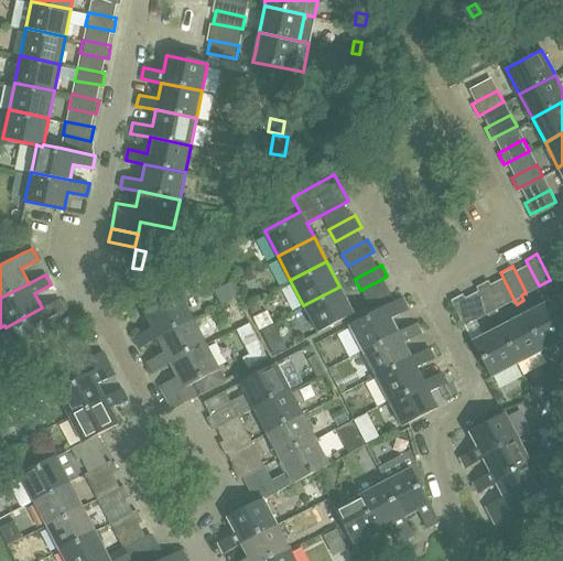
[(489,311),(501,305),(487,279),(476,284),(489,311)]
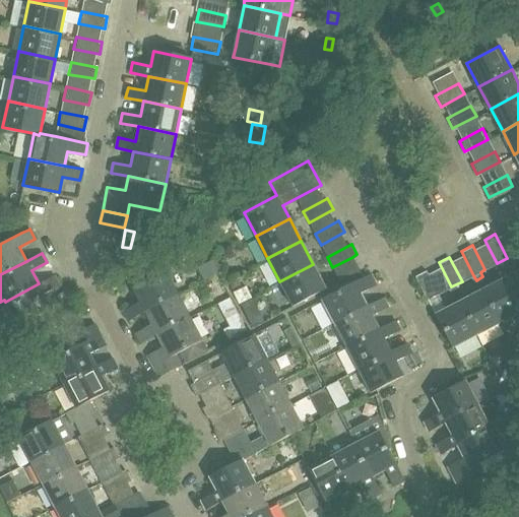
[(326,287),(313,264),(279,281),(293,305),(326,287)]
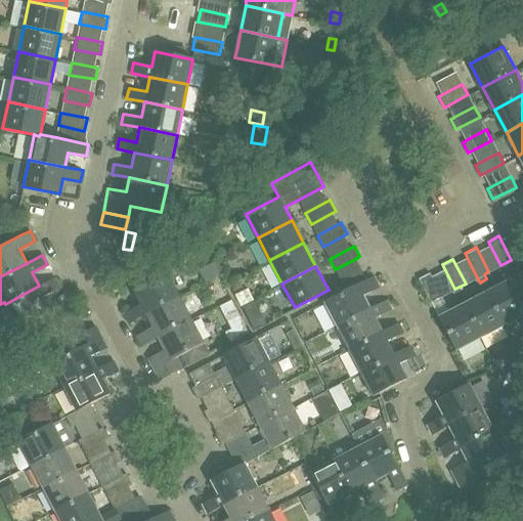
[(140,304),(125,312),(129,320),(145,312),(179,295),(167,271),(133,290),(140,304)]
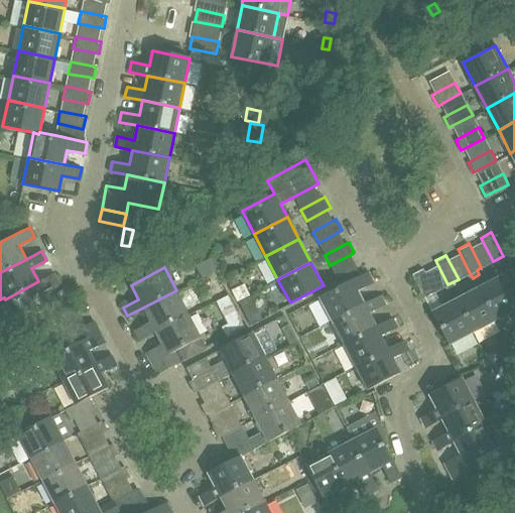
[(412,273),(413,275),(424,296),(434,291),(422,267),(412,273)]
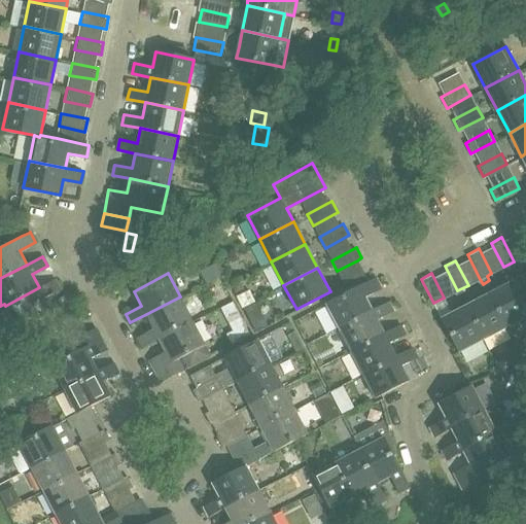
[(525,273),(511,281),(525,311),(525,273)]
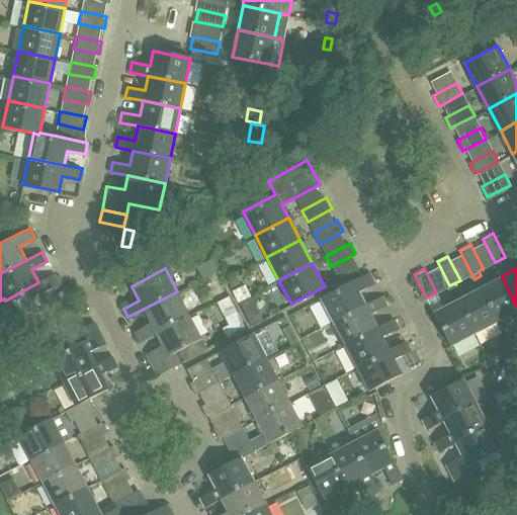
[(320,297),(331,320),(364,303),(358,290),(374,282),(369,271),(320,297)]
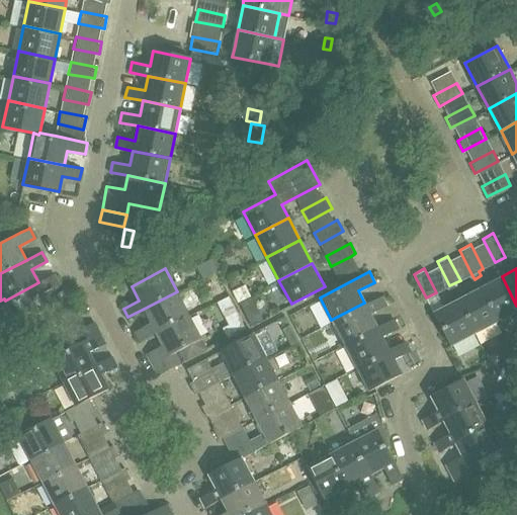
[(38,282),(5,301),(17,324),(51,306),(44,291),(59,283),(54,274),(38,282)]
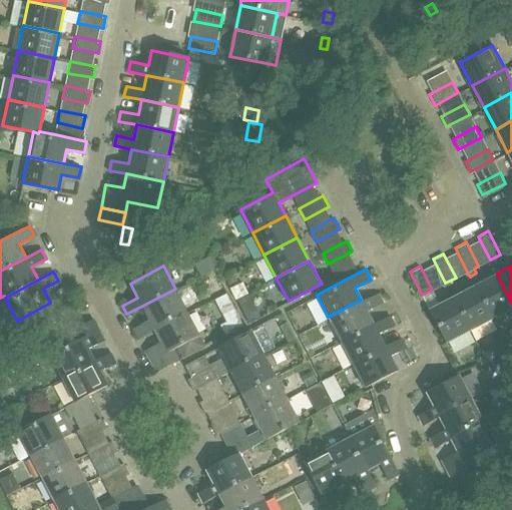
[(491,319),(511,308),(511,303),(497,274),(474,286),(491,319)]
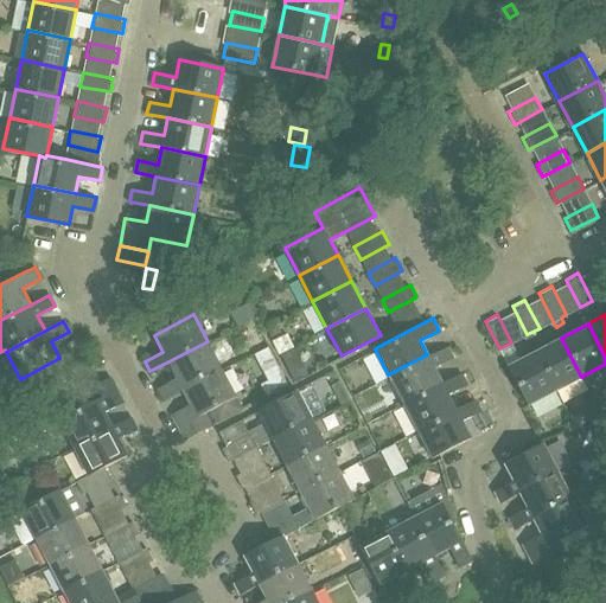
[(556,390),(581,377),(561,338),(535,351),(556,390)]
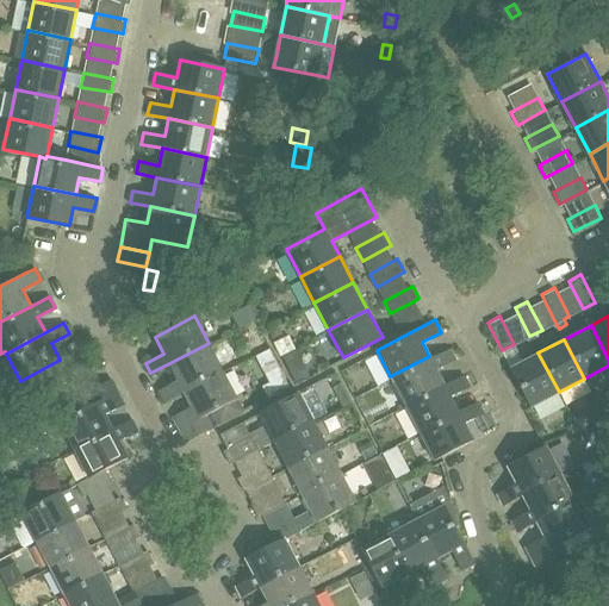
[(223,369),(209,343),(169,363),(178,379),(159,388),(165,400),(184,391),(223,369)]
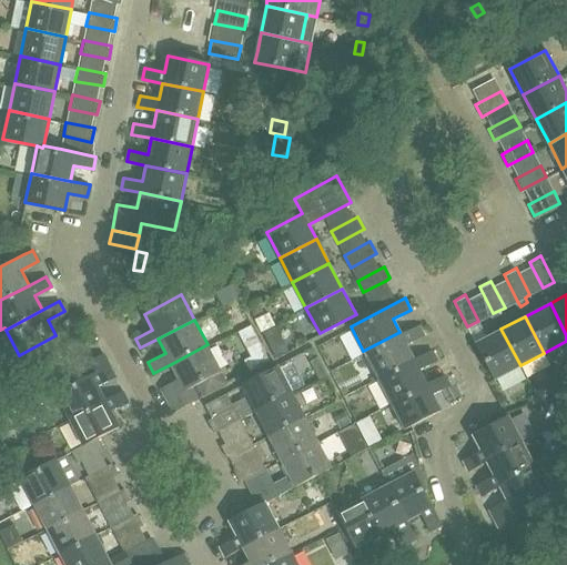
[(363,351),(376,376),(413,357),(406,343),(424,334),(417,323),(400,332),(363,351)]
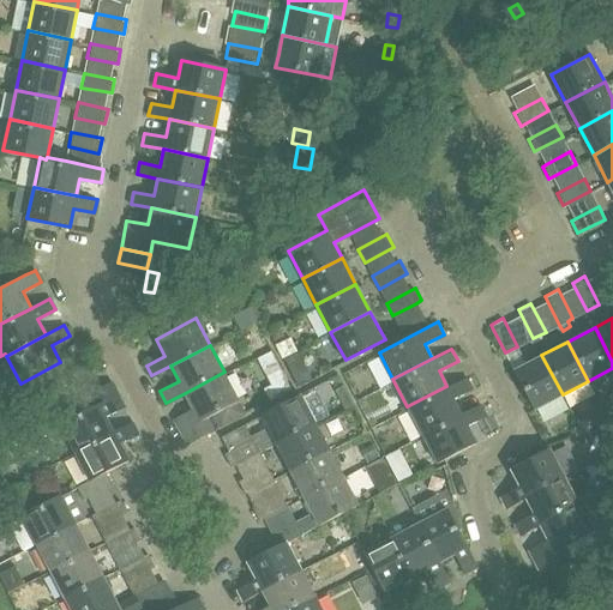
[(541,355),(514,369),(534,410),(563,394),(541,355)]
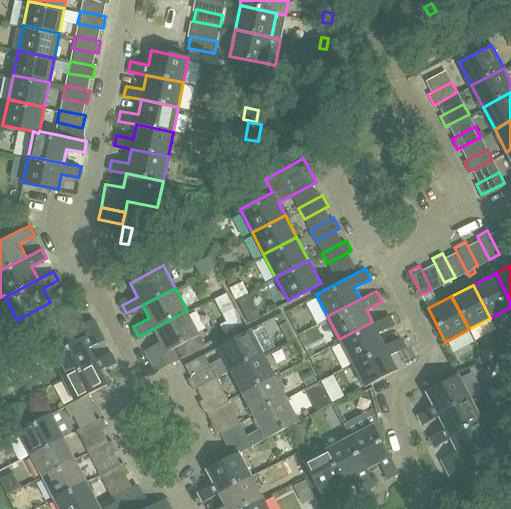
[(204,344),(187,310),(154,328),(161,341),(145,349),(155,369),(178,358),(173,347),(179,344),(184,354),(204,344)]
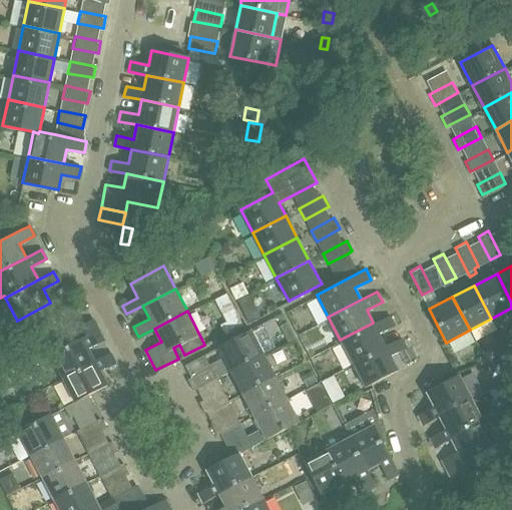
[(389,314),(373,323),(340,340),(352,363),(385,346),(379,333),(394,324),(389,314)]
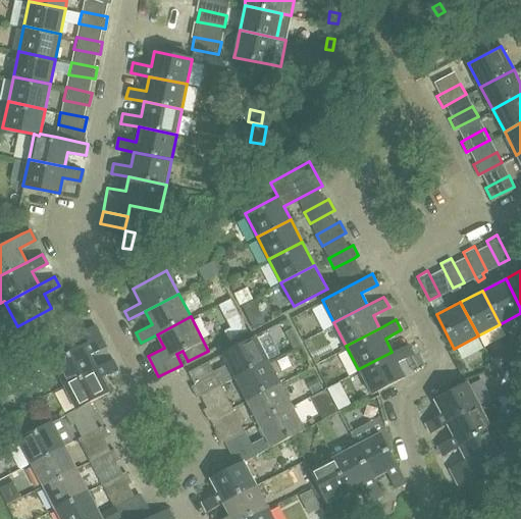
[(236,336),(247,330),(242,320),(230,326),(236,336)]
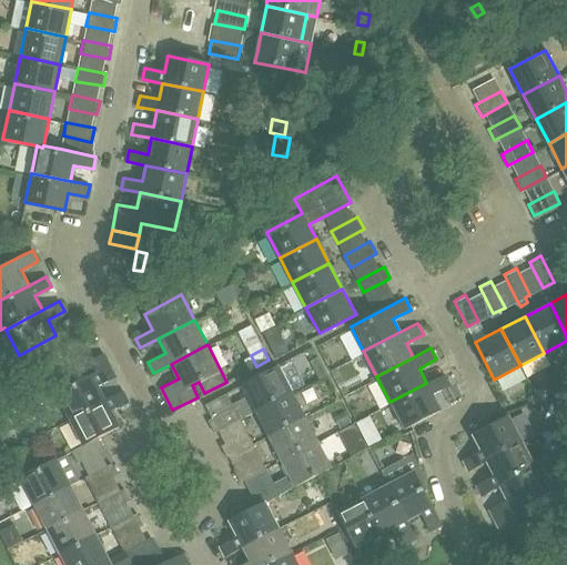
[(97,384),(114,375),(103,353),(79,366),(85,376),(78,381),(72,369),(49,381),(52,386),(56,392),(69,419),(104,400),(97,384)]
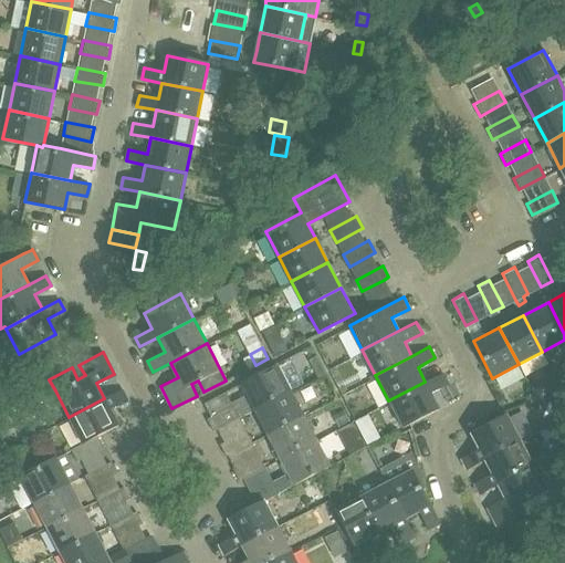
[(323,371),(313,353),(305,357),(315,375),(323,371)]
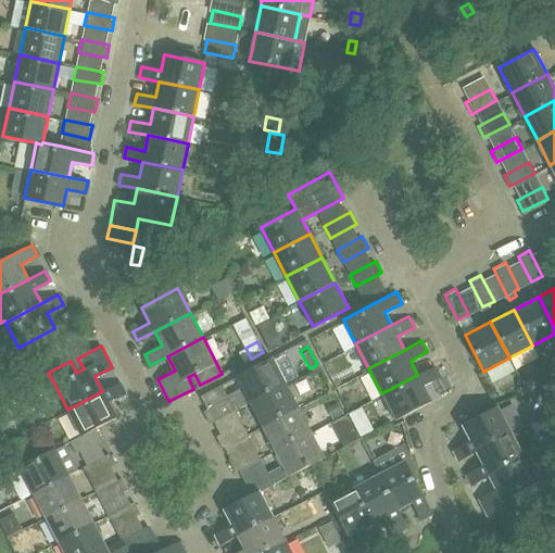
[(241,386),(242,389),(228,397),(206,407),(203,410),(209,422),(213,419),(234,409),(249,401),(285,381),(297,375),(286,353),(273,360),(272,357),(236,376),(241,386)]
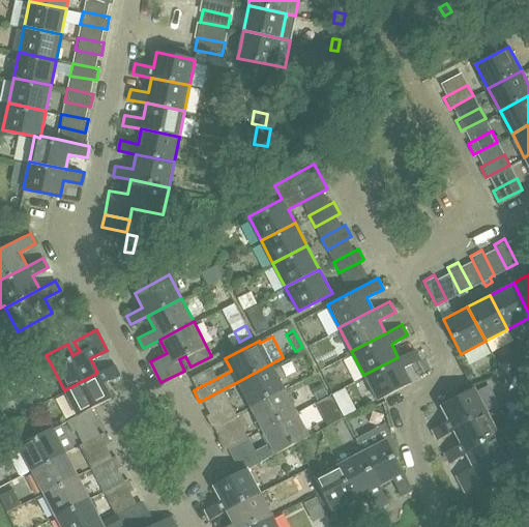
[(388,392),(411,381),(403,367),(419,358),(414,349),(398,357),(363,375),(376,399),(388,392)]
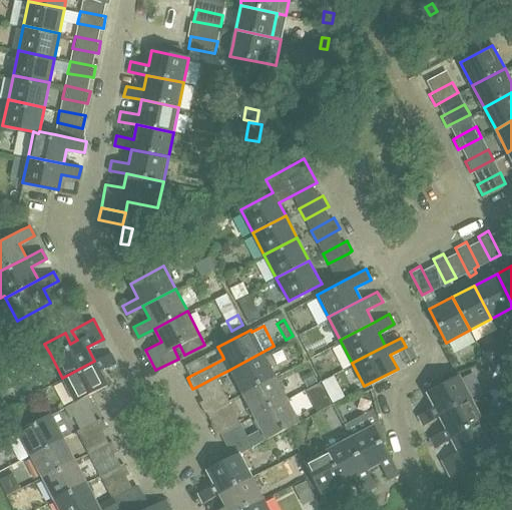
[(275,375),(263,352),(229,370),(240,392),(275,375)]
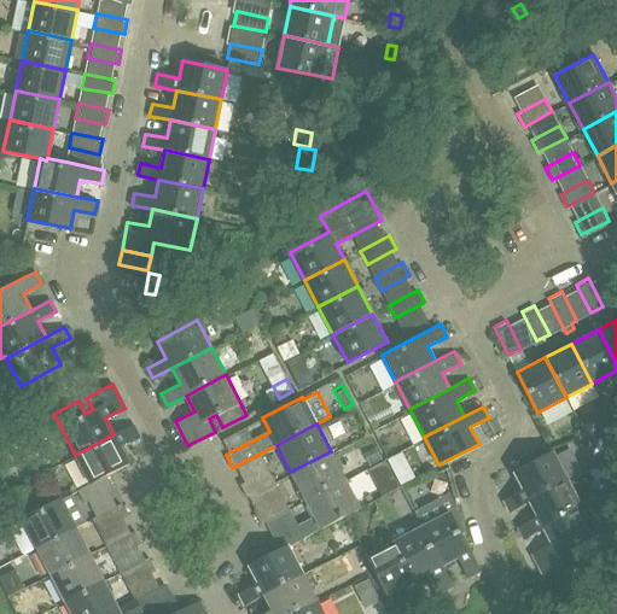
[(89,483),(105,474),(129,462),(120,445),(139,434),(133,425),(114,434),(75,455),(89,483)]
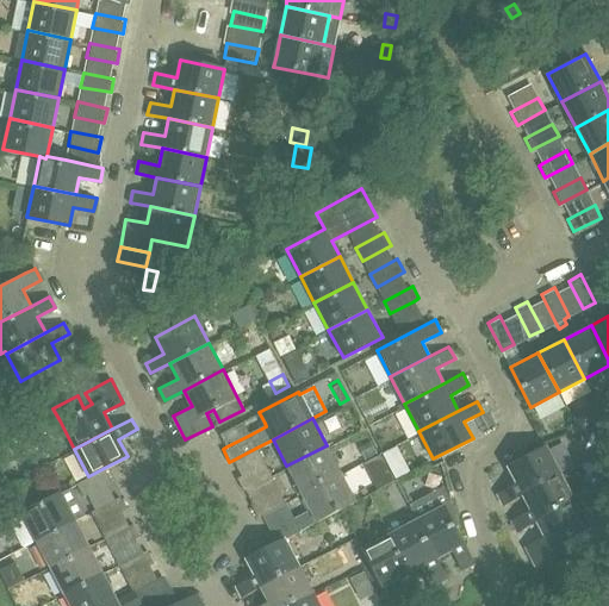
[(608,436),(598,442),(603,450),(608,447),(608,436)]
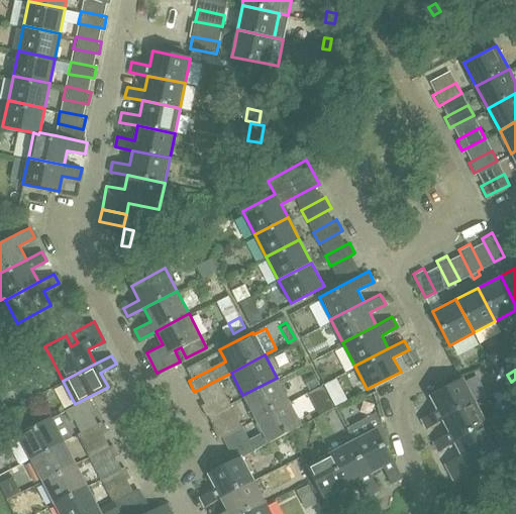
[(313,373),(303,378),(309,388),(318,383),(313,373)]
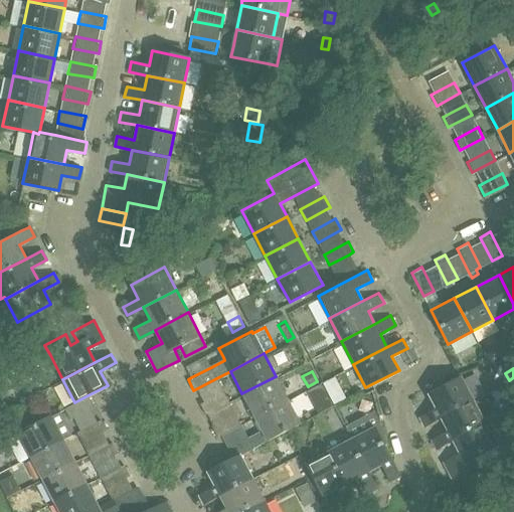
[(253,416),(287,399),(276,376),(241,393),(253,416)]
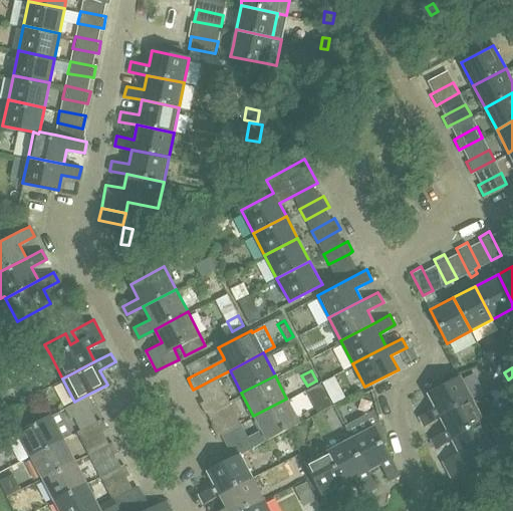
[(423,424),(439,416),(471,399),(459,375),(427,393),(434,407),(418,416),(423,424)]
